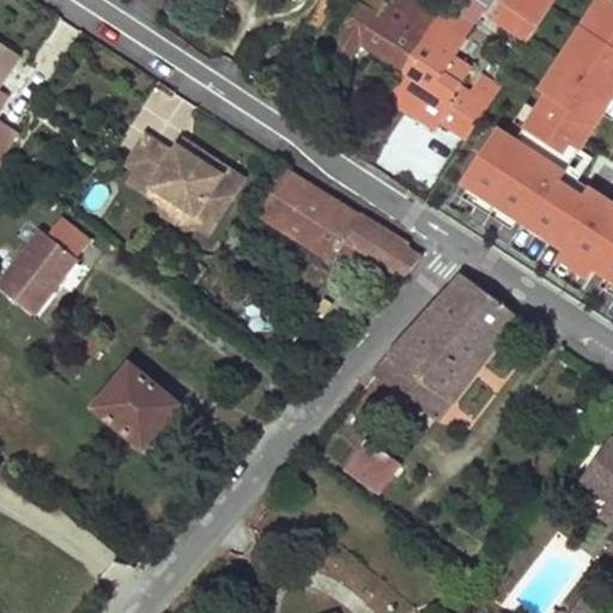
[(351,61),(363,43),(389,0),(362,0),(332,49),(351,61)]
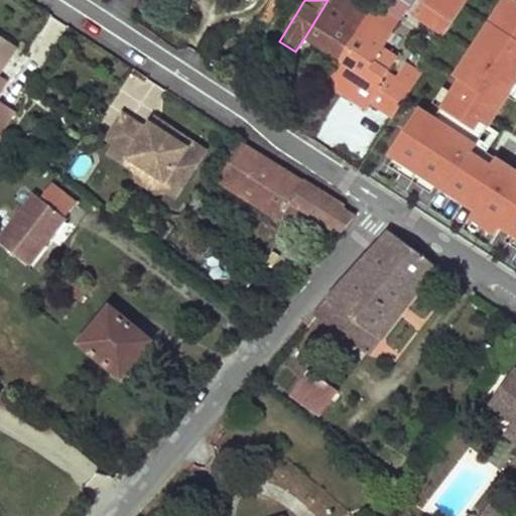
[(328,0),(305,36),(343,59),(369,18),(356,10),(362,2),(358,0),(328,0)]
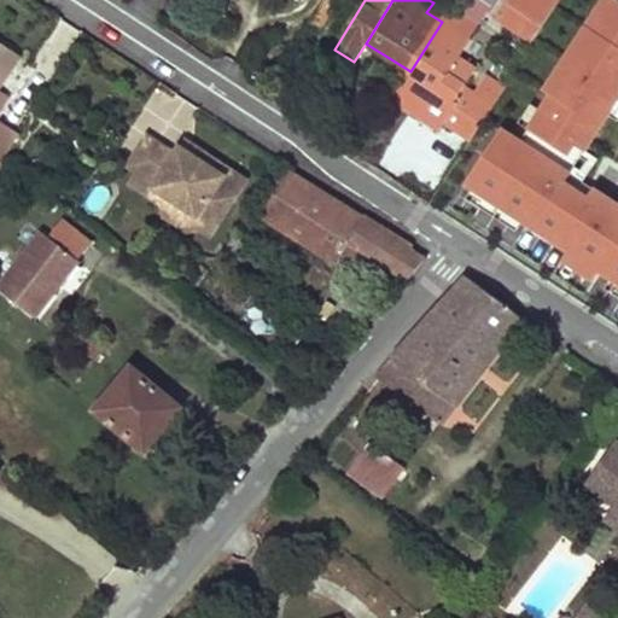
[(442,22),(410,71),(394,98),(418,114),(423,106),(427,110),(432,104),(449,115),(444,121),(472,139),(493,109),(490,108),(505,87),(487,75),(473,94),(464,88),(476,69),(460,57),(472,39),(471,38),(479,23),(496,0),(461,0),(455,9),(453,7),(452,6),(442,22)]
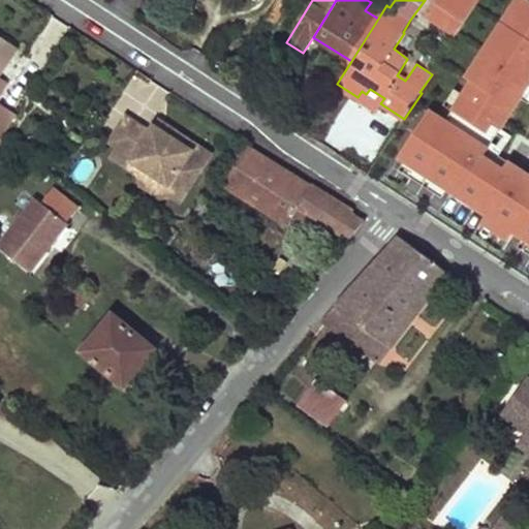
[(433,0),(424,16),(456,36),(478,0),(433,0)]
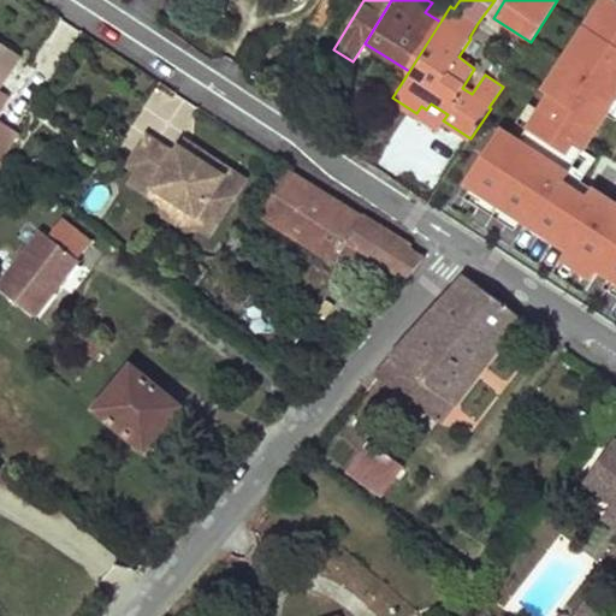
[(615,0),(600,0),(594,9),(594,10),(602,15),(592,29),(585,24),(542,89),(549,94),(539,107),(527,125),(519,140),(517,140),(556,165),(557,165),(573,141),(582,148),(605,112),(615,95),(615,0)]
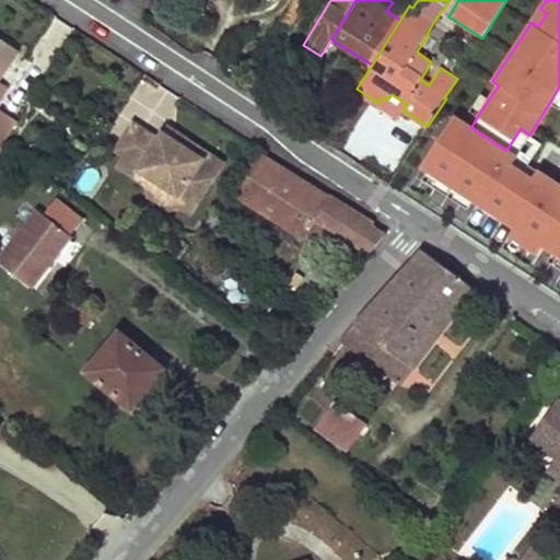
[(532,22),(538,26),(547,13),(540,9),(540,8),(538,7),(528,21),(532,22)]
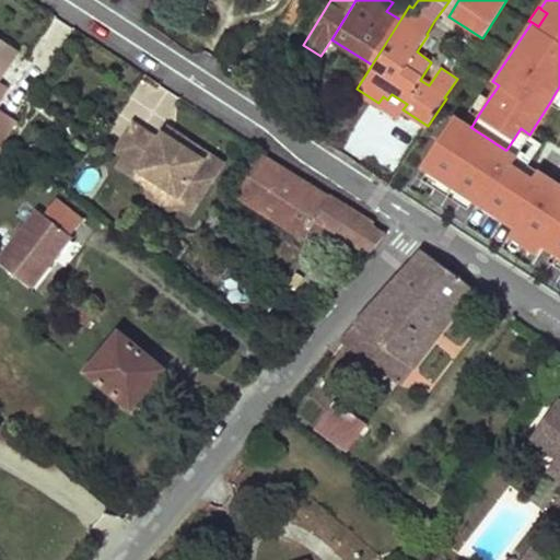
[(18,50),(0,38),(0,72),(2,74),(18,50)]
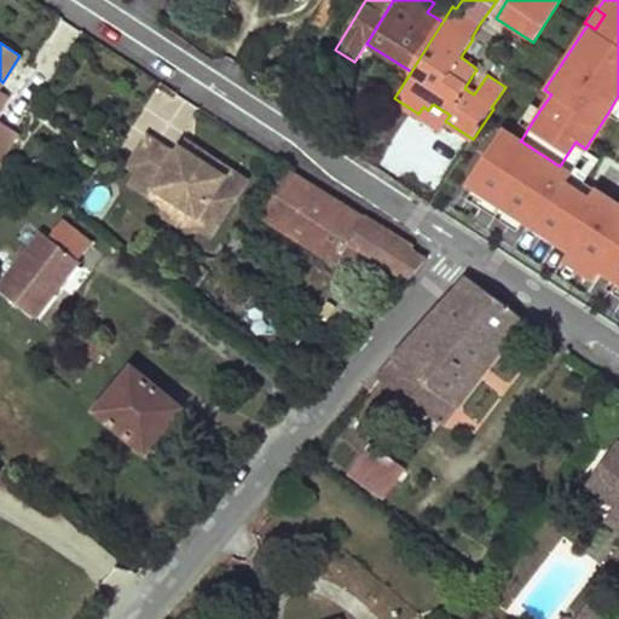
[(618,96),(608,113),(618,120),(618,117),(618,96)]
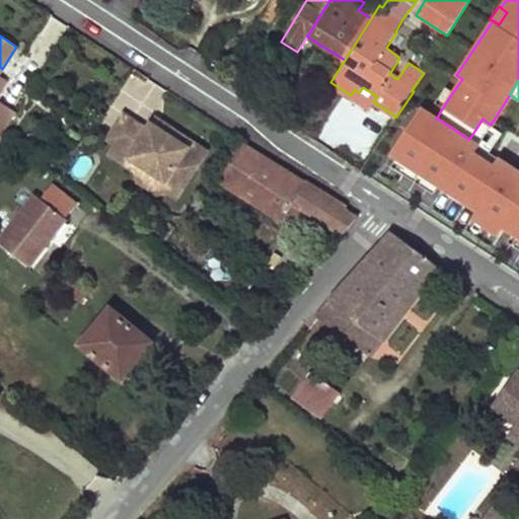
[(436,99),(444,105),(454,90),(446,84),(436,99)]
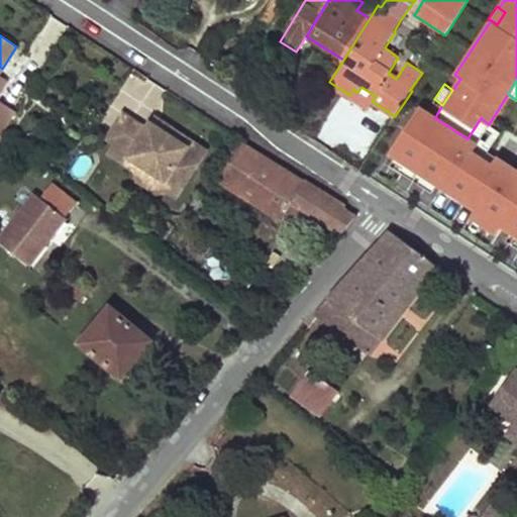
[(353,89),(349,95),(368,107),(372,101),(376,96),(362,87),(357,92),(353,89)]
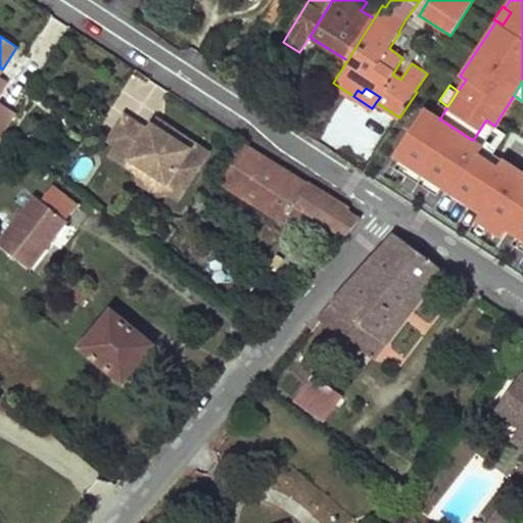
[(369,159),(390,123),(345,96),(324,133),(369,159)]
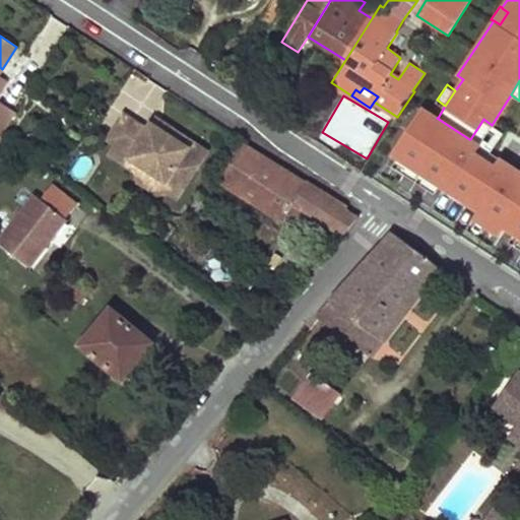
[(0,134),(15,112),(0,102),(0,134)]
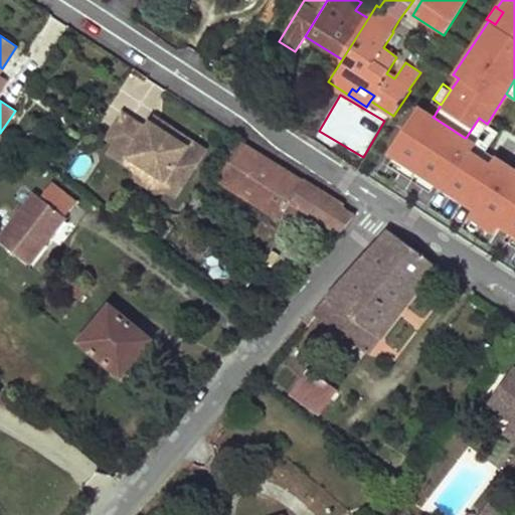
[(417,106),(387,151),(393,155),(434,182),(472,207),(498,224),(508,231),(514,235),(514,170),(484,150),(466,138),(465,138),(433,117),(434,117),(417,106)]
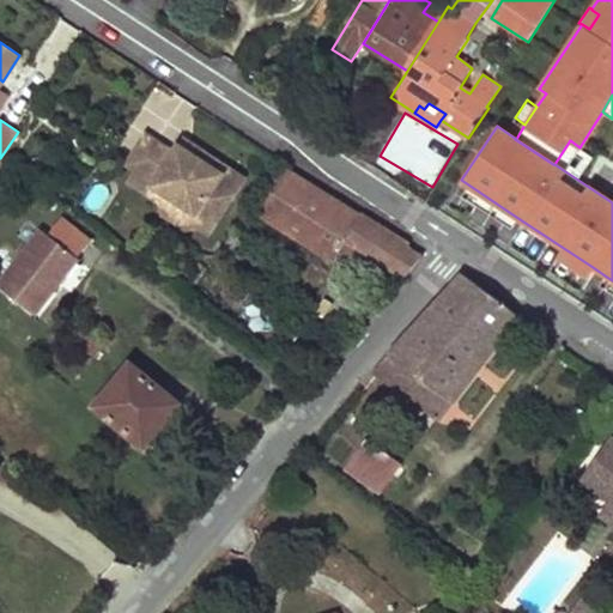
[(208,235),(244,180),(226,168),(222,175),(178,146),(174,153),(146,135),(127,165),(155,183),(147,194),(162,204),(173,201),(195,216),(198,228),(208,235)]
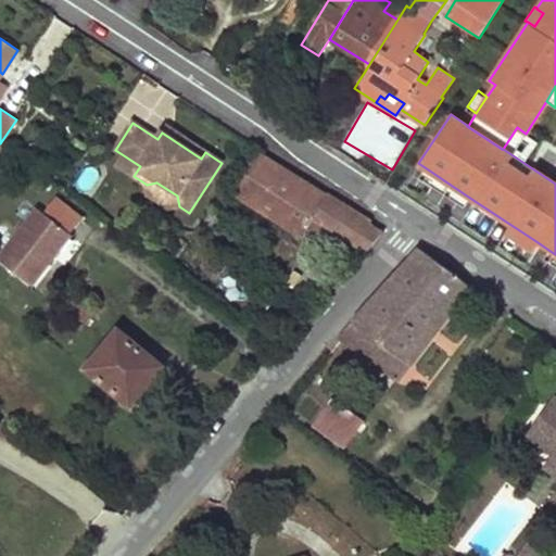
[(201,159),(205,152),(186,139),(187,136),(168,124),(162,133),(201,159)]
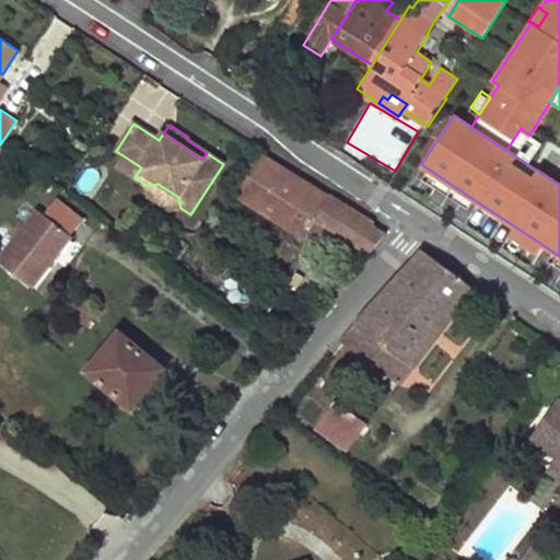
[(529,135),(521,128),(506,150),(526,163),(531,156),(520,149),(529,135)]
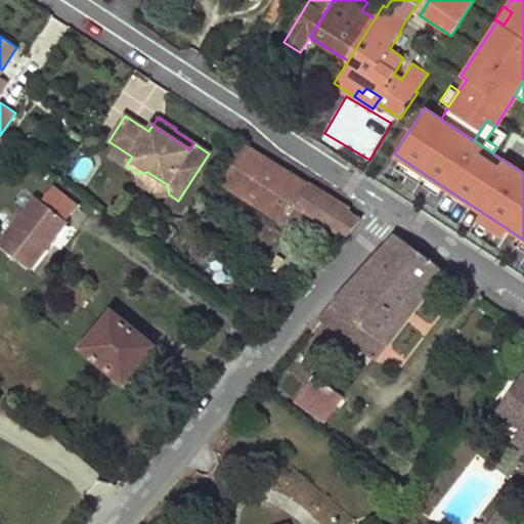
[(323,224),(346,238),(360,220),(349,212),(349,210),(247,146),(249,144),(238,137),(232,147),(241,154),(221,184),(293,229),(304,212),(317,220),(323,224)]
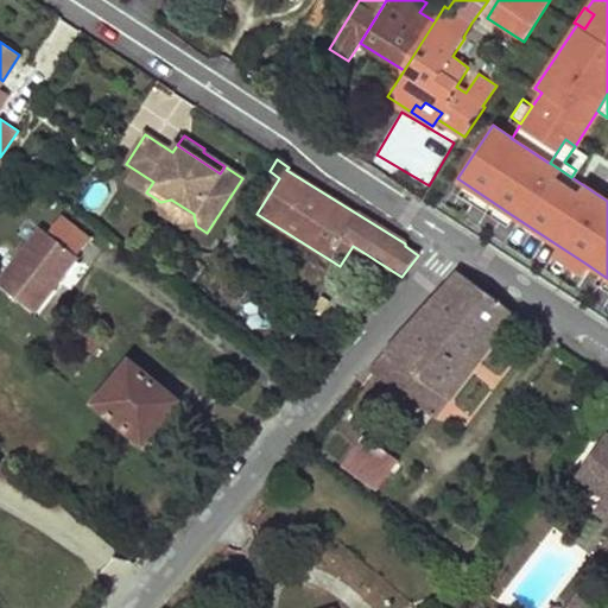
[(512,215),(464,183),(457,194),(506,225),(512,215)]
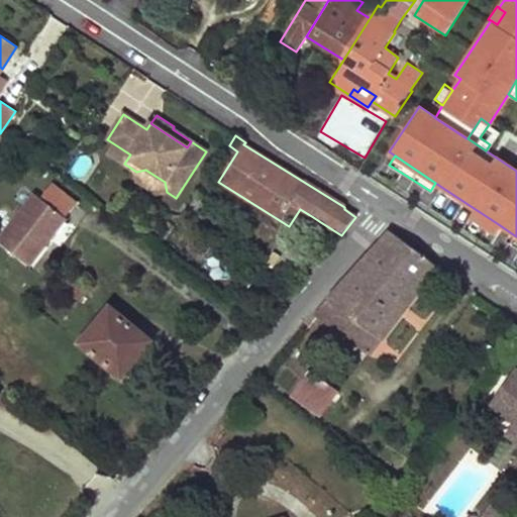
[(157,194),(167,192),(165,182),(145,170),(136,172),(138,182),(157,194)]
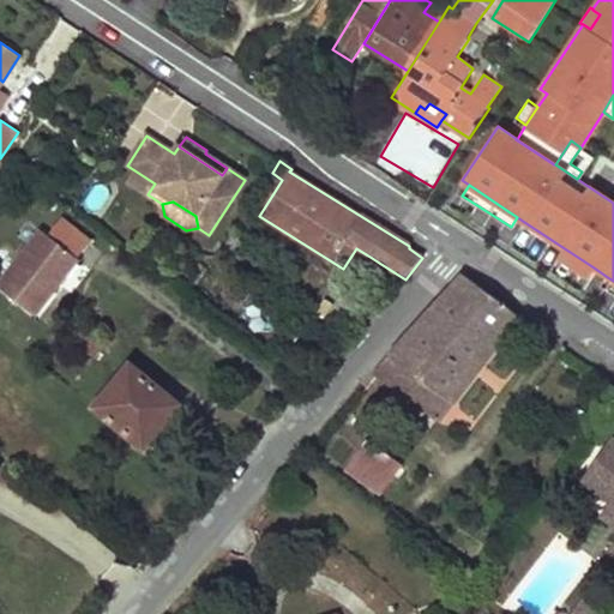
[(46,235),(40,230),(0,282),(0,290),(34,315),(77,259),(91,241),(61,216),(46,235)]
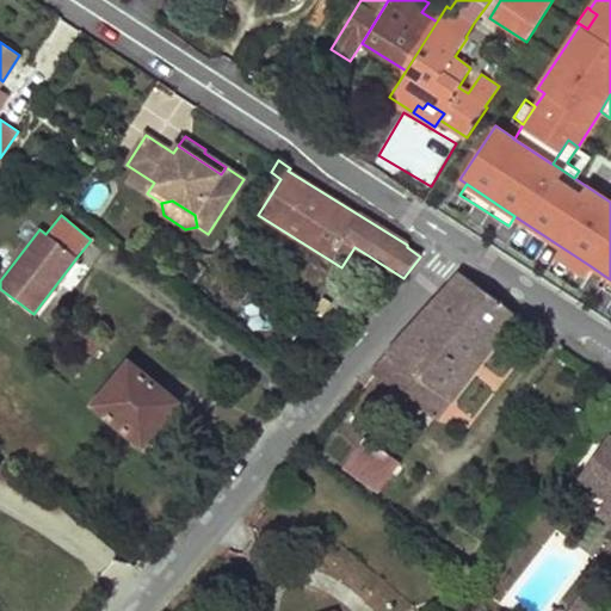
[(591,266),(560,246),(554,255),(584,276),(591,266)]
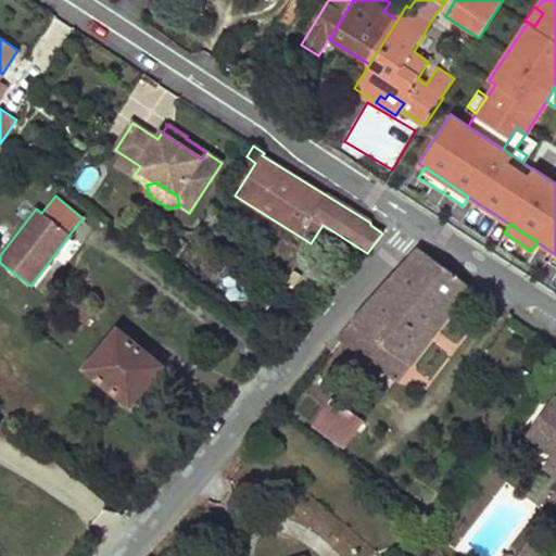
[(332,240),(339,244),(343,238),(337,234),(332,240)]
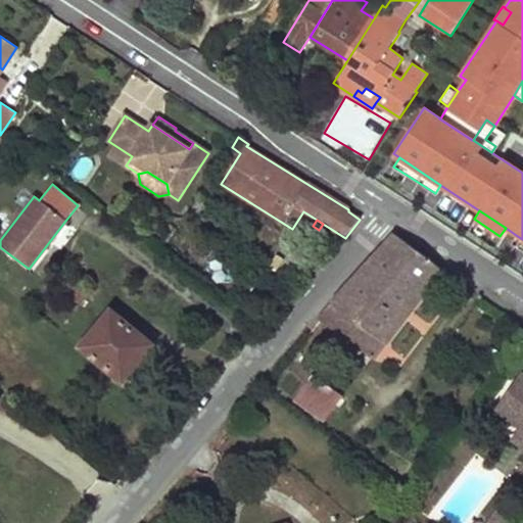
[(348,349),(368,364),(442,269),(396,234),(320,321),(334,331),(352,344),(348,349)]
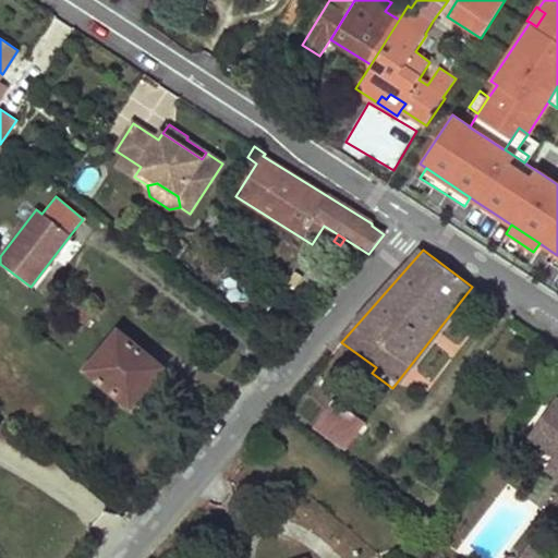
[(557,255),(550,251),(545,259),(557,268),(557,255)]
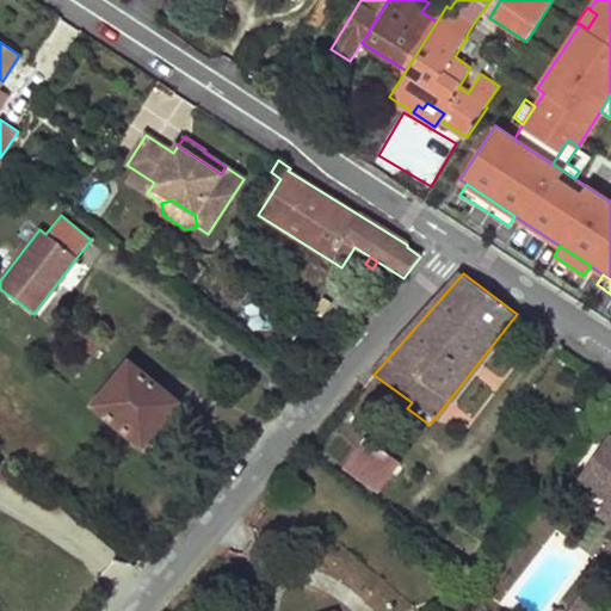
[(65,337),(93,358),(106,340),(78,320),(65,337)]
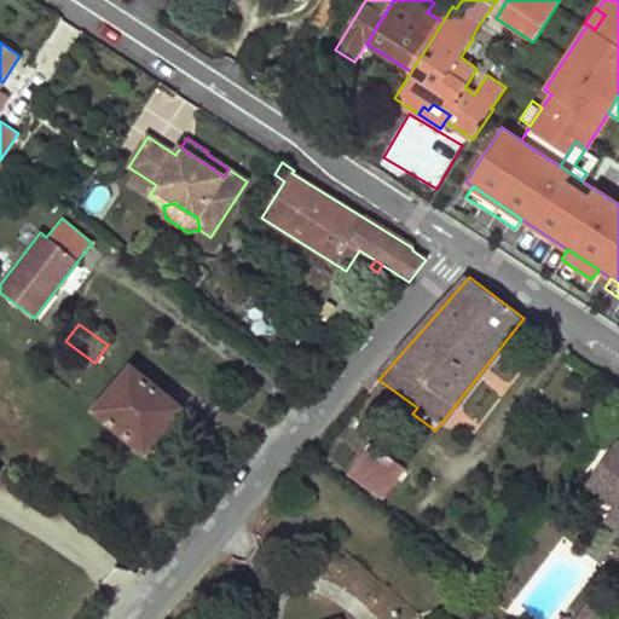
[(96,411),(144,452),(180,409),(131,368),(96,411)]
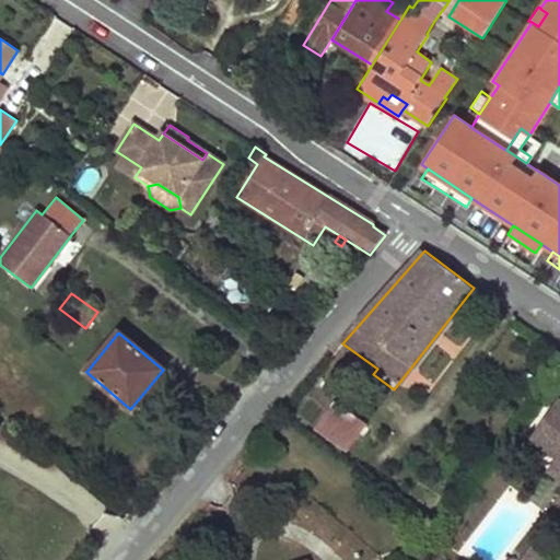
[(353,360),(373,374),(377,369),(358,354),(353,360)]
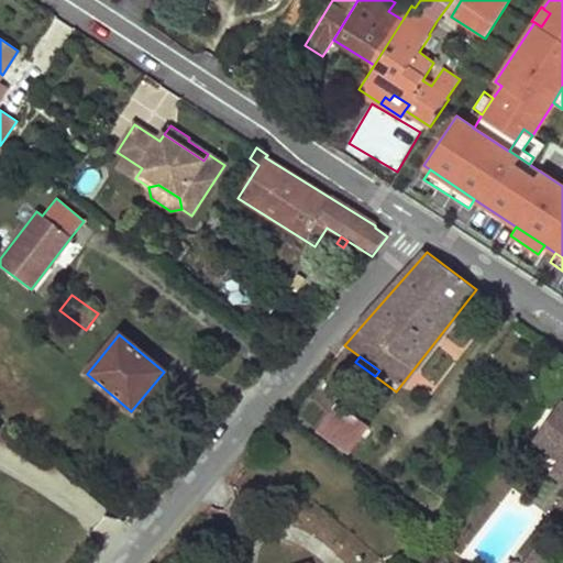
[(562,404),(561,403),(534,440),(561,459),(562,459),(562,404)]
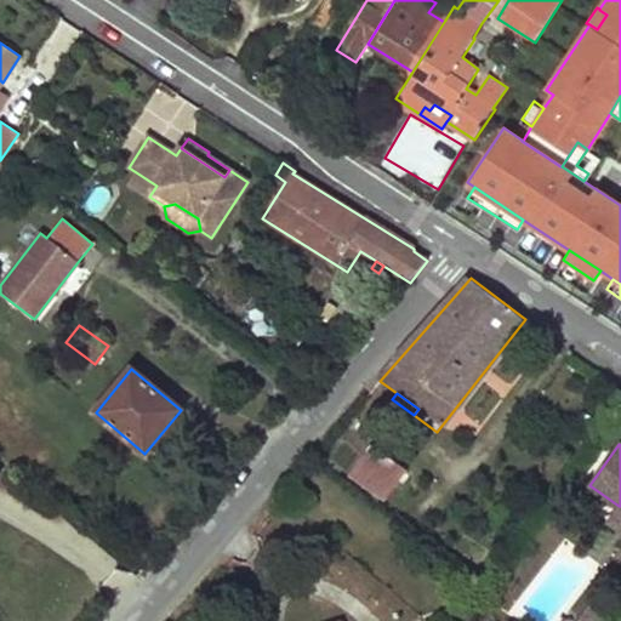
[(352,473),(388,497),(408,471),(371,445),(352,473)]
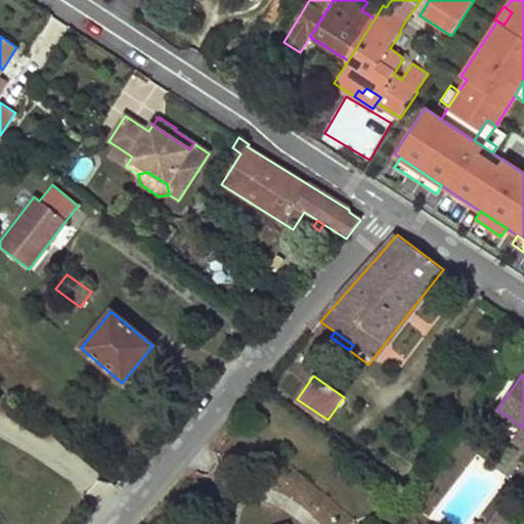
[(523,427),(522,427),(513,439),(523,446),(523,427)]
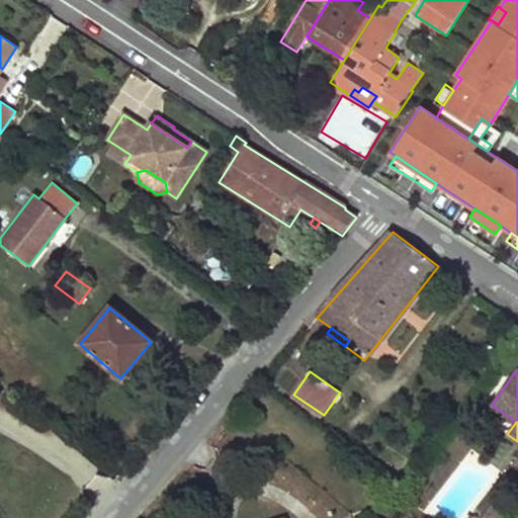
[(505,517),(508,515),(494,505),(483,517),(505,517)]
